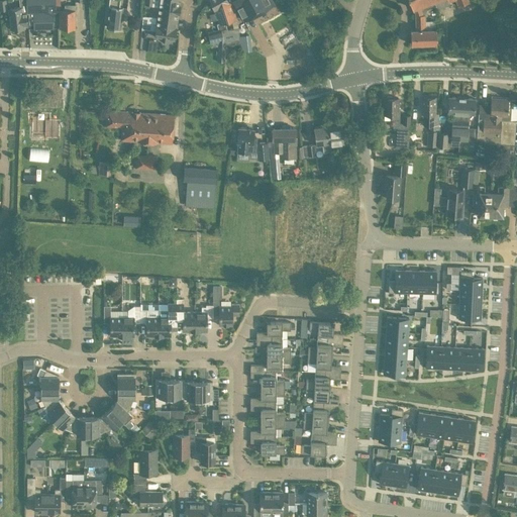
[(9,9),(8,8),(11,29),(13,31),(18,30),(19,28),(24,28),(22,12),(26,11),(25,0),(19,0),(20,7),(9,9)]
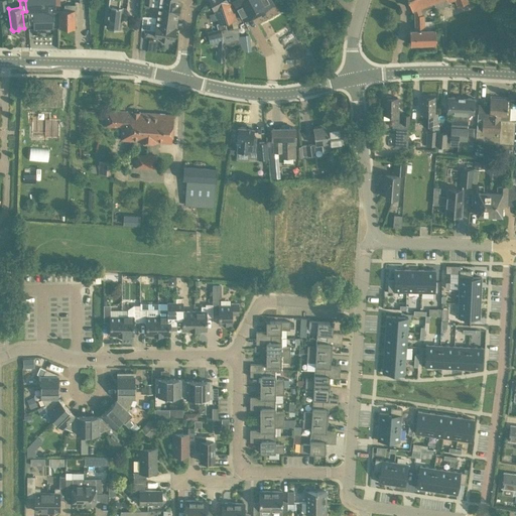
[(56,12),(56,10),(54,0),(25,0),(26,11),(26,13),(32,13),(33,29),(53,28),(53,12),(56,12)]
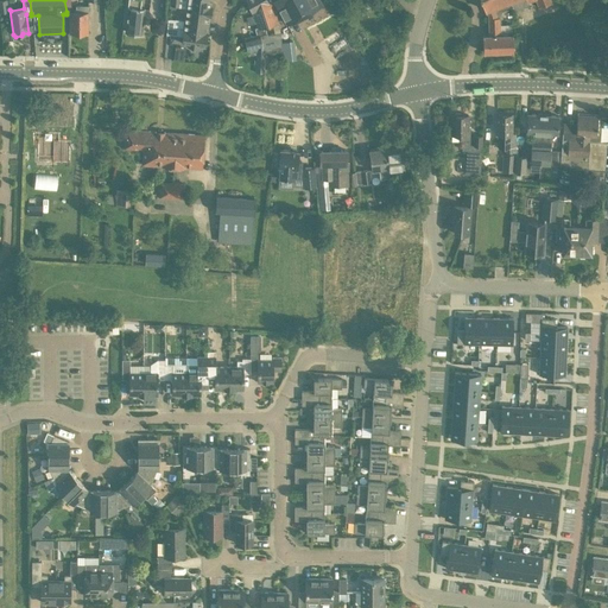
[(64,0),(67,12),(69,12),(69,33),(88,33),(88,6),(76,6),(76,12),(71,12),(70,0),(64,0)]
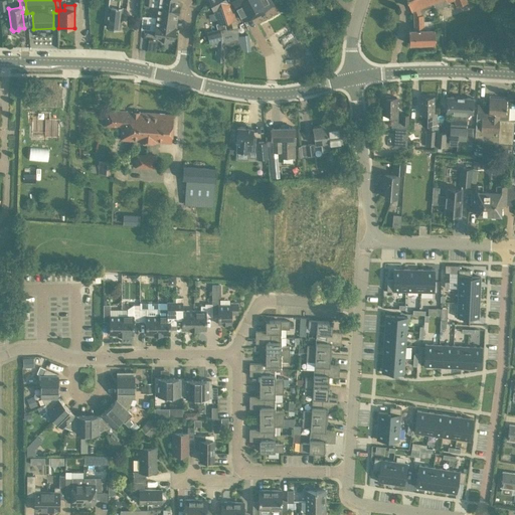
[(119,7),(119,0),(109,0),(109,6),(106,27),(120,28),(123,7),(119,7)]
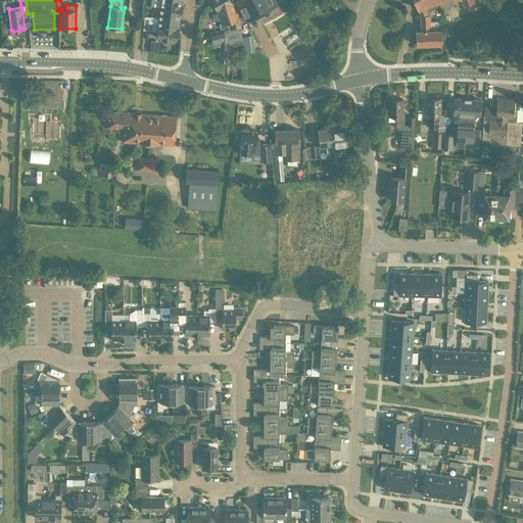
[(160,6),(160,7),(182,10),(182,5),(181,5),(182,2),(179,0),(146,0),(147,4),(152,4),(152,5),(160,6)]
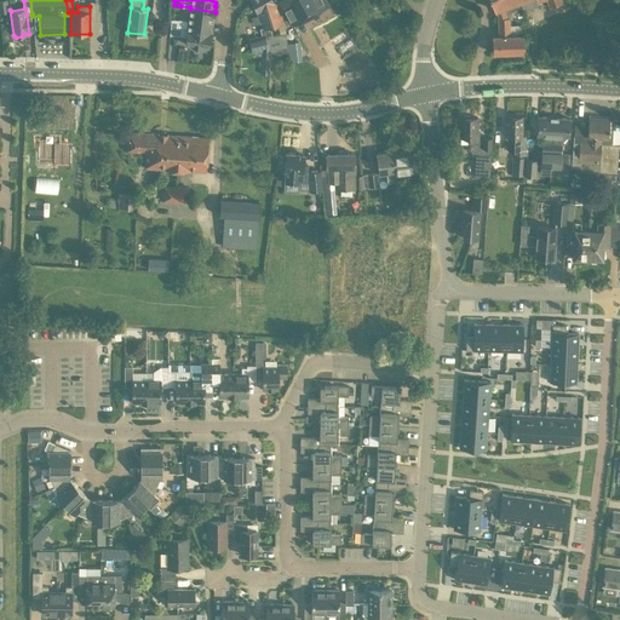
[(275,0),(252,0),(258,16),(264,28),(260,29),(262,36),(250,39),(252,51),(254,57),(262,55),(260,74),(270,75),(271,47),(275,47),(275,53),(288,53),(287,35),(285,28),(285,27),(279,6),(275,0)]
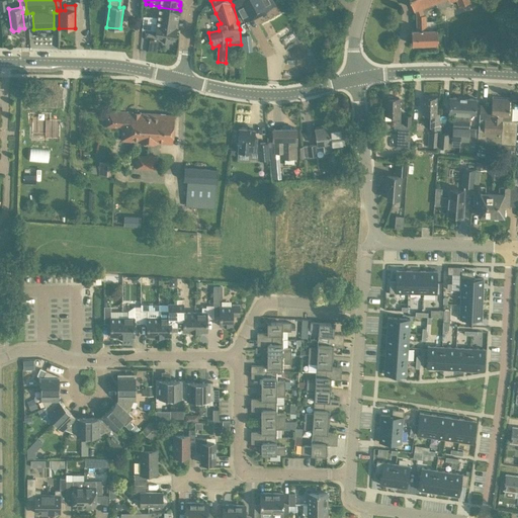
[(233,0),(236,5),(244,20),(274,3),(271,0),(233,0)]
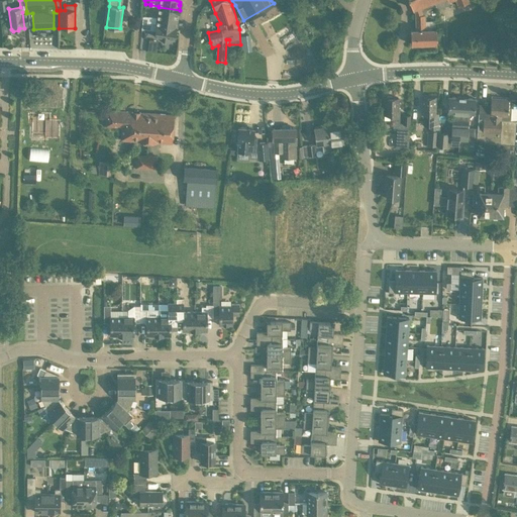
[(414,9),(415,13),(416,29),(410,29),(410,30),(411,44),(436,43),(436,28),(425,29),(425,21),(425,15),(427,15),(426,10),(436,7),(437,10),(450,5),(448,1),(450,0),(455,0),(457,6),(470,2),(469,0),(409,0),(413,9),(414,9)]
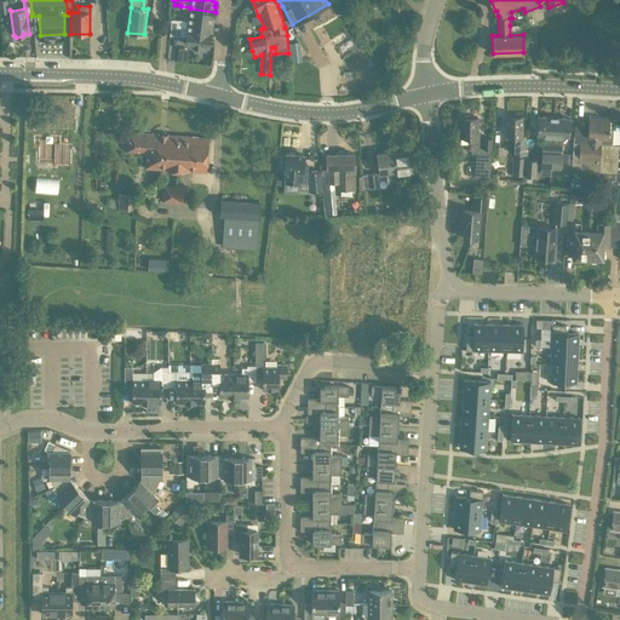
[(188,21),(188,28),(211,32),(213,17),(214,17),(216,12),(190,9),(188,21)]
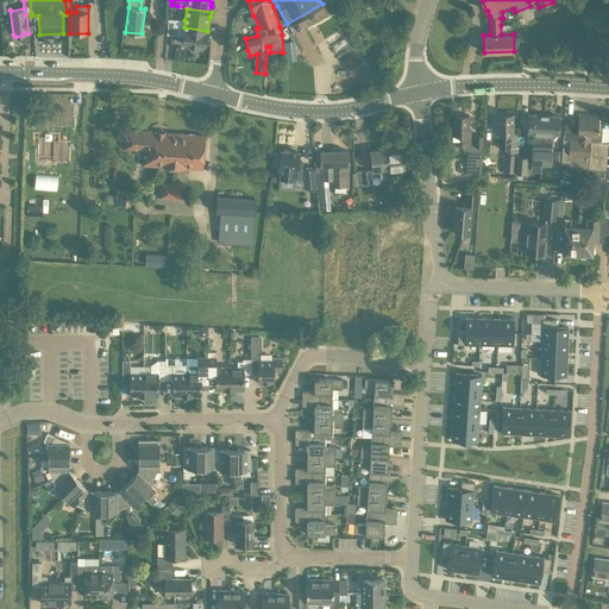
[(184,27),(184,20),(176,20),(176,19),(168,18),(167,33),(183,35),(182,43),(188,44),(188,45),(199,46),(199,45),(206,46),(207,35),(207,31),(184,27)]
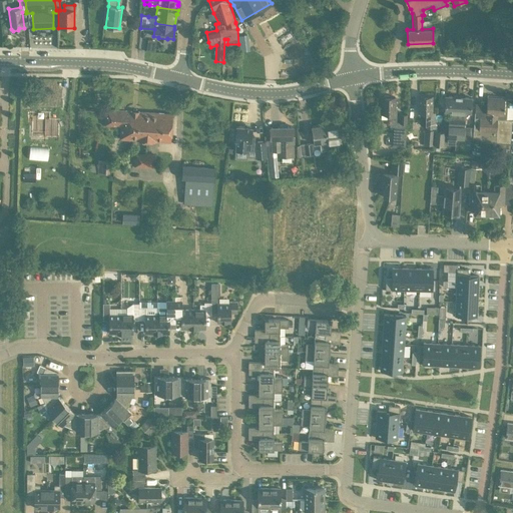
[(254,40),(257,48),(267,45),(265,37),(254,40)]
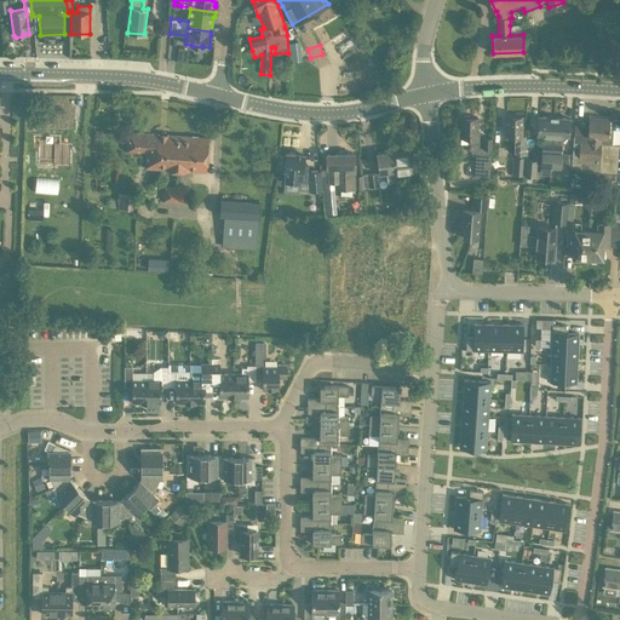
[(379,75),(349,90),(352,96),(383,82),(379,75)]
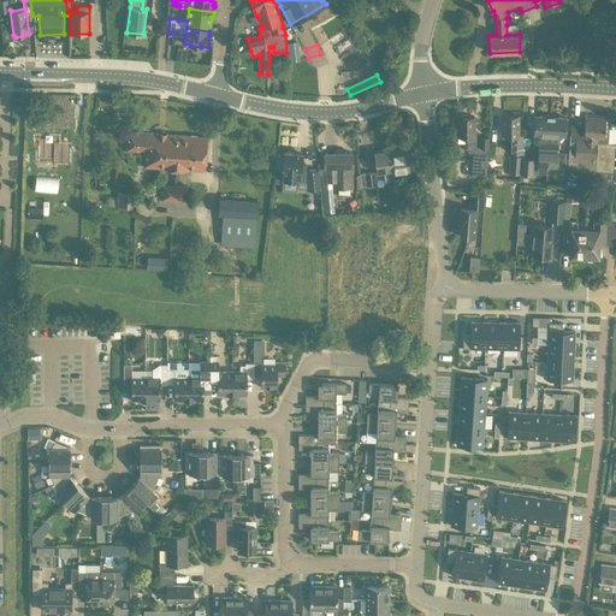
[(519,136),(519,116),(503,116),(503,137),(503,140),(505,140),(505,149),(513,149),(513,157),(510,155),(509,173),(521,175),(522,157),(523,157),(523,150),(522,150),(522,136),(519,136)]
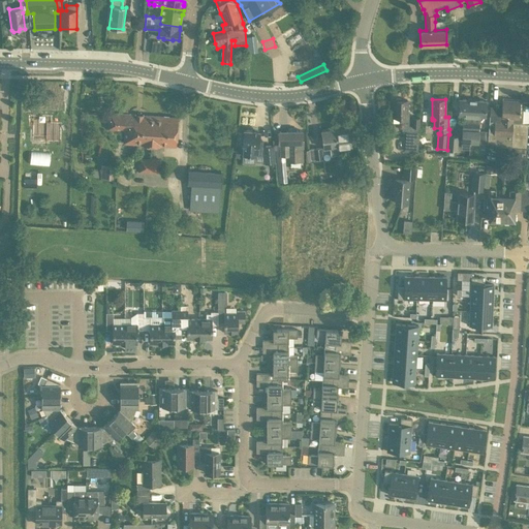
[(473,100),(460,99),(459,115),(465,116),(465,122),(463,122),(462,143),(470,143),(473,100)]
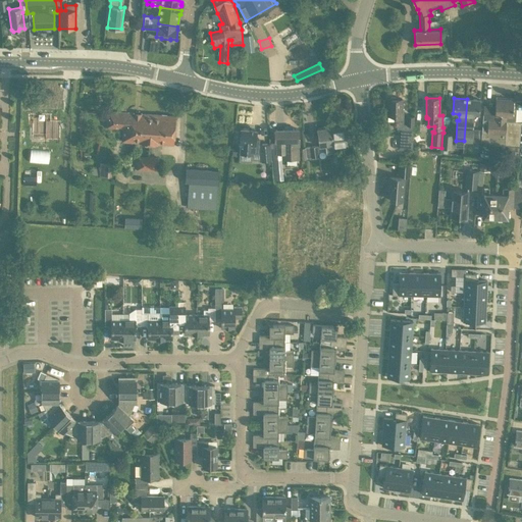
[(483,115),(480,151),(518,153),(520,121),(515,121),(517,109),(513,108),(513,99),(496,98),(496,115),(483,115)]
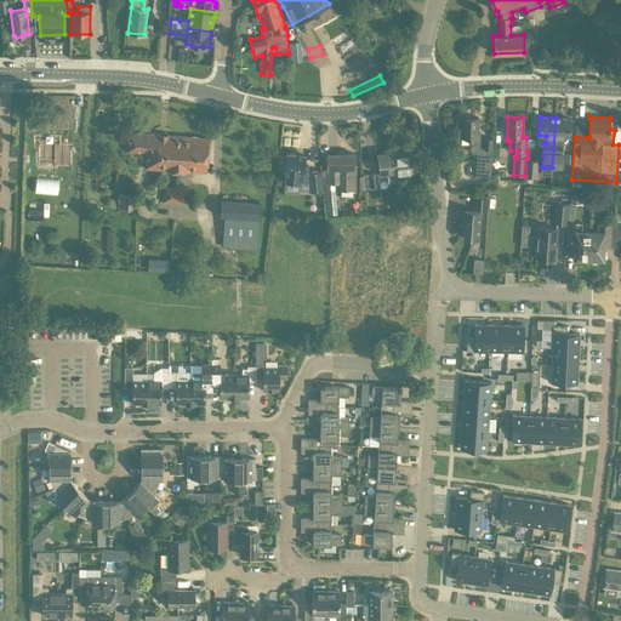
[(461,138),(461,144),(473,144),(473,154),(478,155),(477,180),(491,180),(491,165),(493,149),(494,138),(484,137),(483,148),(479,148),(480,130),(478,130),(479,118),(462,118),(461,138)]
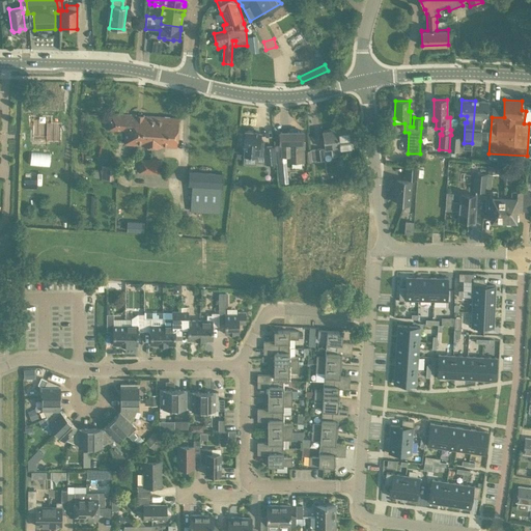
[(480,144),(490,144),(490,132),(481,131),(481,123),(480,122),(480,117),(487,117),(488,102),(475,101),(472,143),(480,144)]
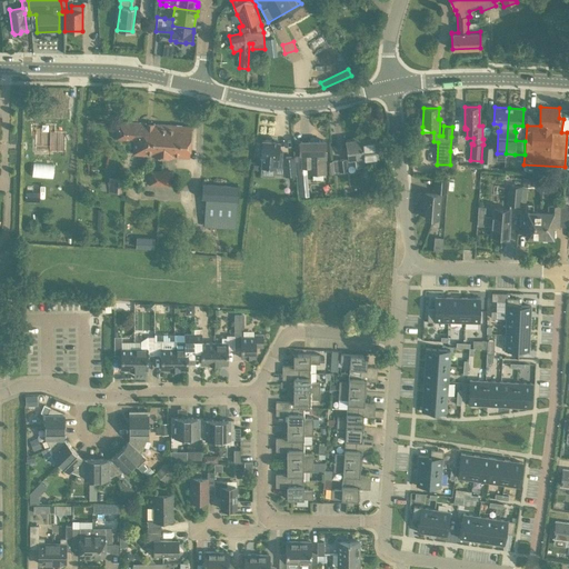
[(139,123),(118,122),(117,139),(135,140),(133,151),(133,152),(137,153),(139,123)]
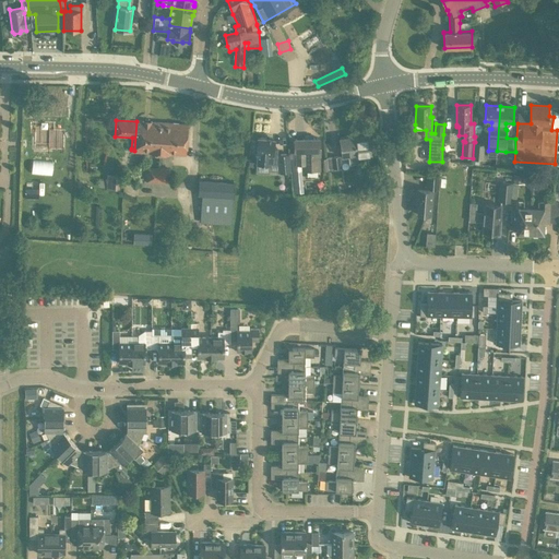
[(149,152),(164,153),(166,123),(152,122),(152,121),(142,121),(137,121),(134,151),(149,152)]
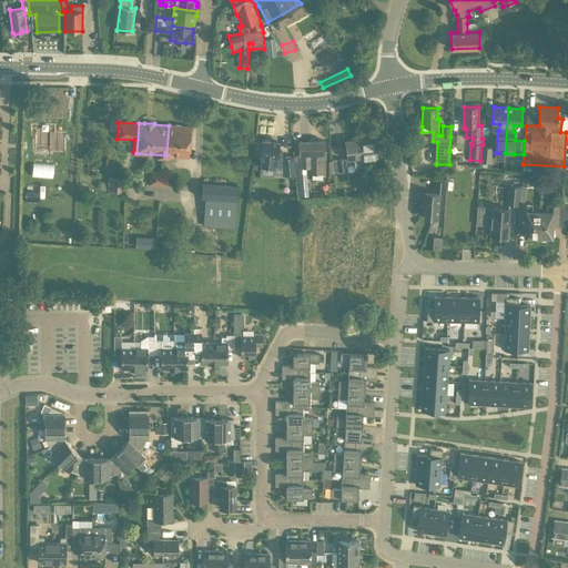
[(54,125),(38,125),(37,146),(54,146),(54,155),(69,155),(70,135),(54,135),(54,125)]
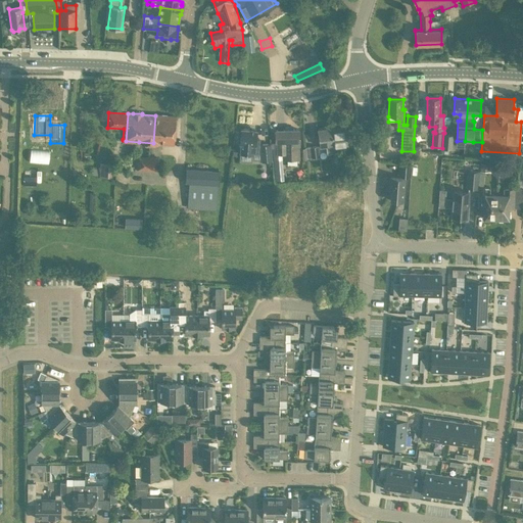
[(158,144),(158,143),(174,144),(175,139),(176,116),(155,115),(153,143),(158,144)]
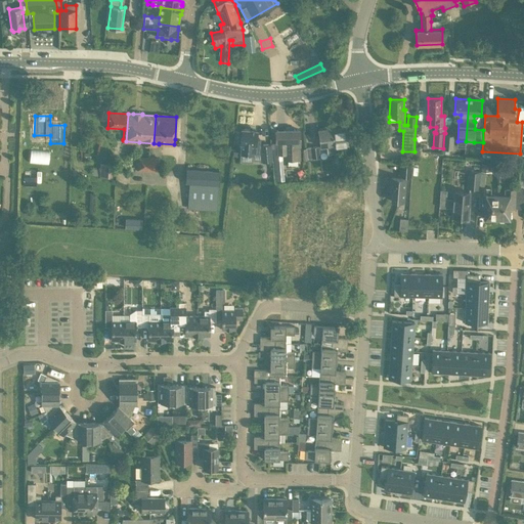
[(346,126),(332,127),(334,143),(339,142),(339,144),(348,143),(348,139),(346,126)]
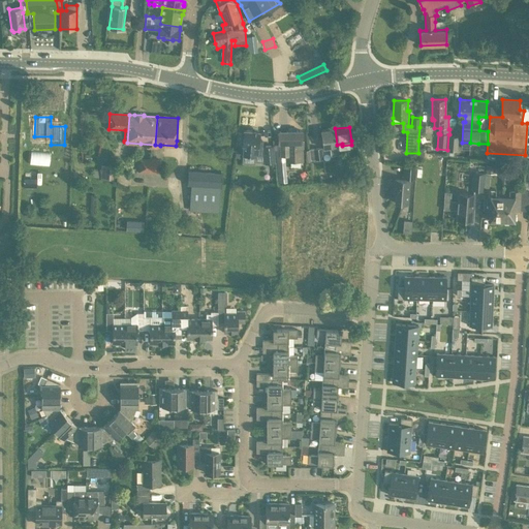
[(321,130),(322,141),(323,148),(330,147),(331,154),(338,153),(337,146),(337,145),(335,128),(321,130)]
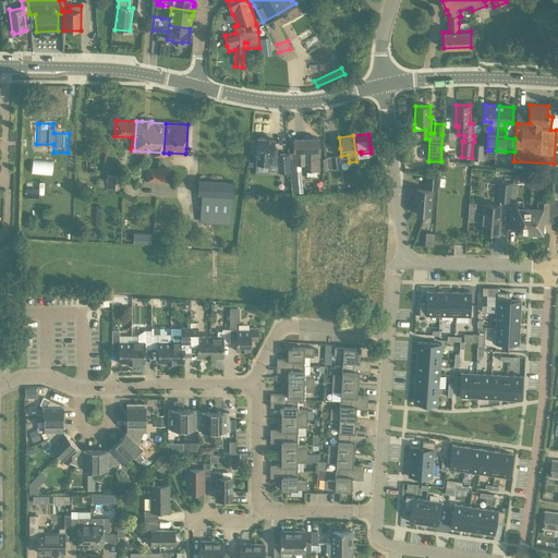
[(273,147),(274,140),(257,137),(256,153),(257,153),(256,164),(270,165),(270,162),(276,162),(276,160),(279,160),(280,172),(290,171),(288,154),(279,155),(279,156),(277,156),(277,148),(273,147)]
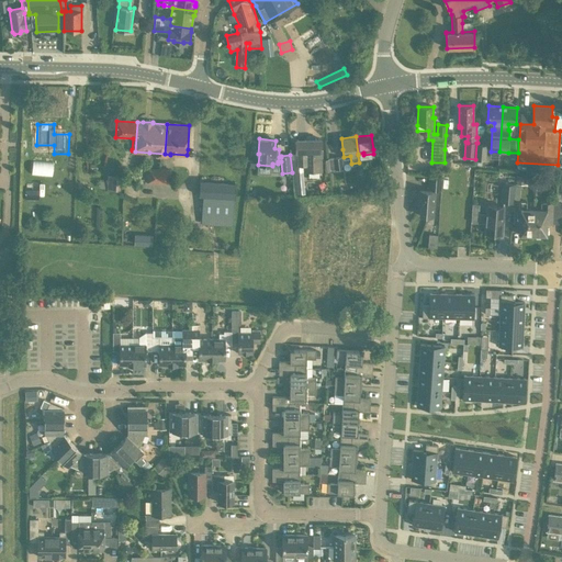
[(330,170),(329,169),(328,157),(322,158),(321,152),(321,139),(295,139),(296,149),(296,152),(296,165),(303,165),(303,171),(322,171),(330,170)]
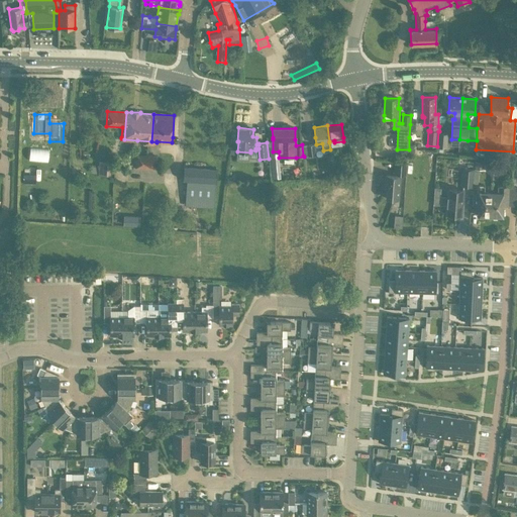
[(447,147),(448,132),(439,131),(438,131),(437,146),(447,147)]
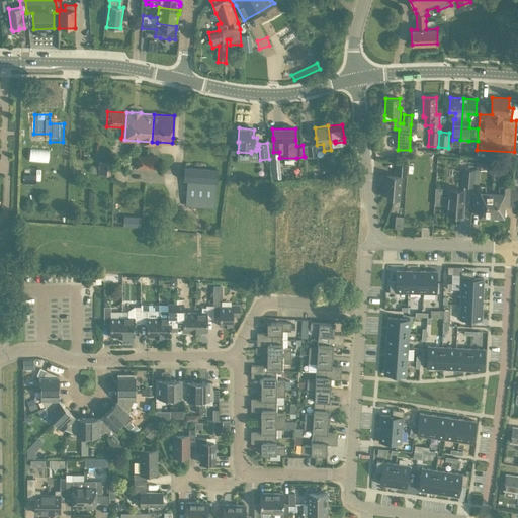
[(353,140),(346,141),(347,152),(348,157),(355,157),(354,151),(355,151),(353,140)]
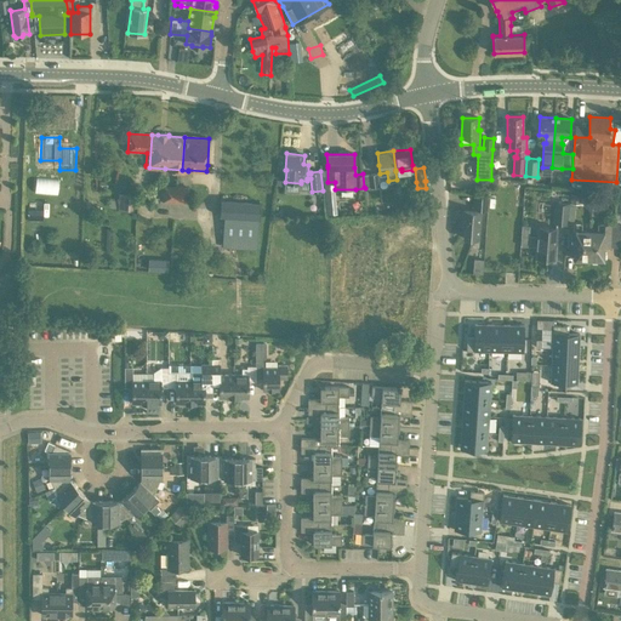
[(377,174),(377,172),(363,174),(364,187),(380,186),(377,174)]
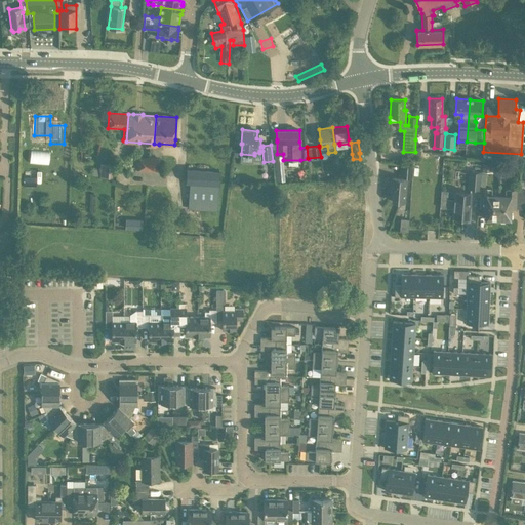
[(137,169),(148,170),(149,156),(138,156),(137,169)]
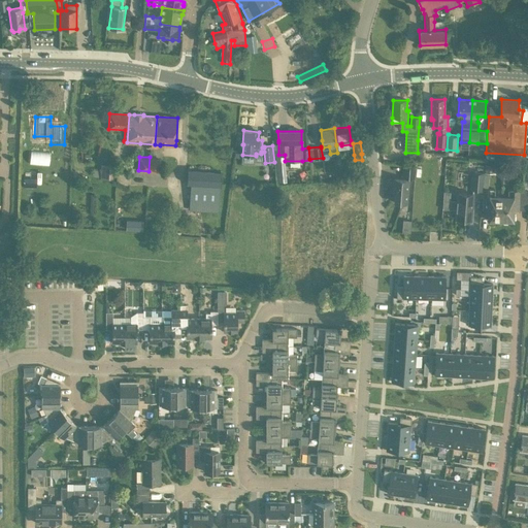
[(150,157),(149,171),(159,171),(160,158),(150,157)]
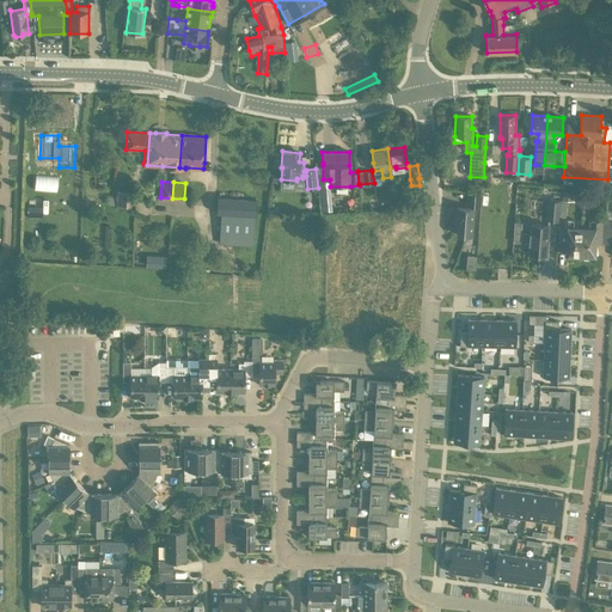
[(319,188),(322,203),(330,202),(328,187),(319,188)]
